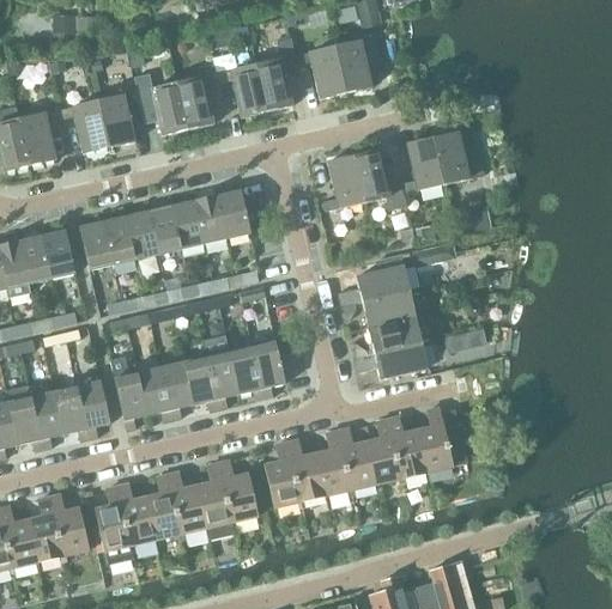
[(355,0),(363,28),(383,22),(377,0),(355,0)]
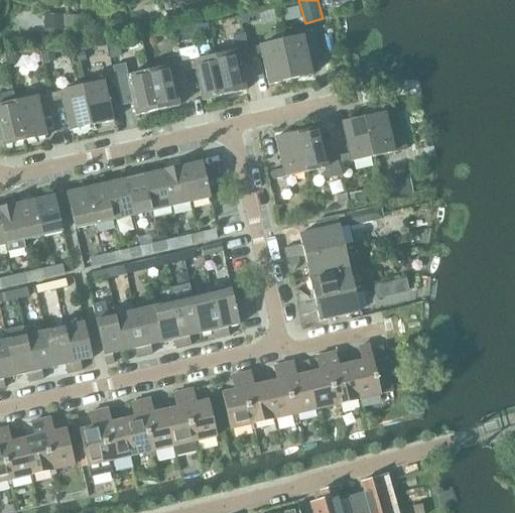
[(45,12),(45,27),(62,27),(61,12),(45,12)]
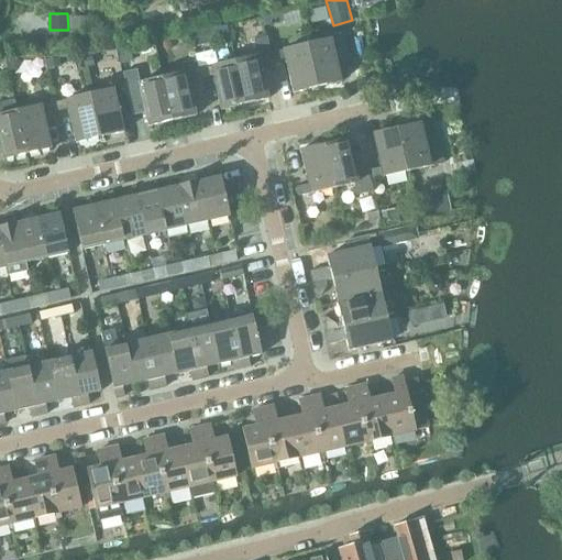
[(73,14),(73,29),(89,28),(89,14),(73,14)]
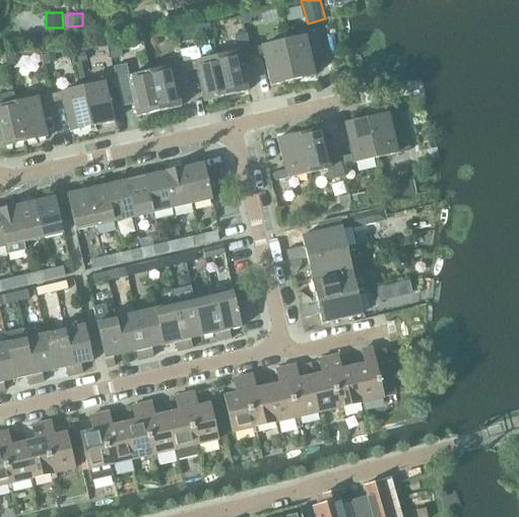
[(306,33),(283,39),(294,78),(315,73),(311,54),(323,52),(318,29),(306,33)]
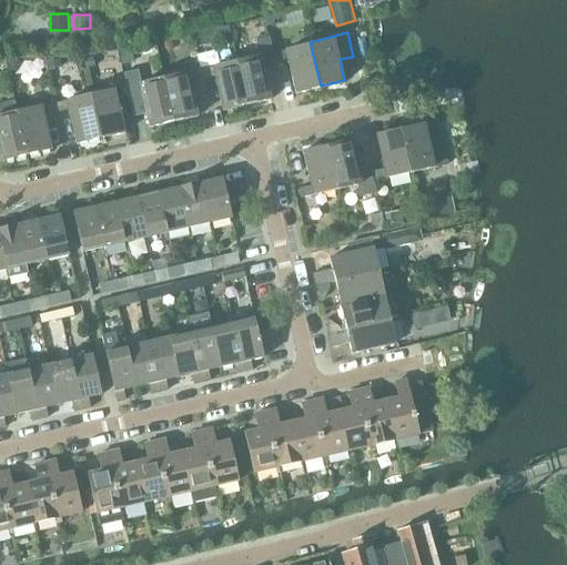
[(286,48),(274,51),(275,60),(289,57),(296,91),(321,86),(310,42),(286,48)]
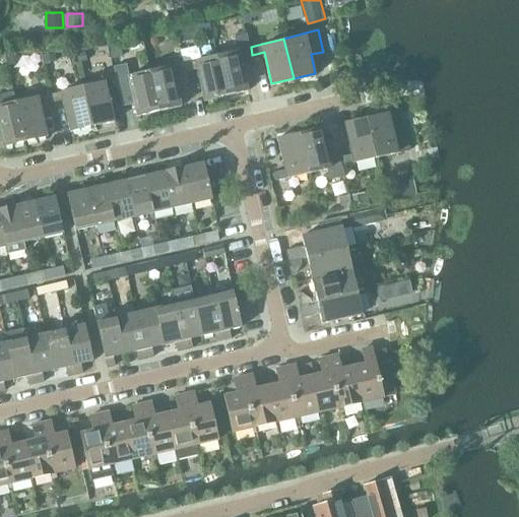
[(118,45),(110,47),(113,58),(121,56),(118,45)]
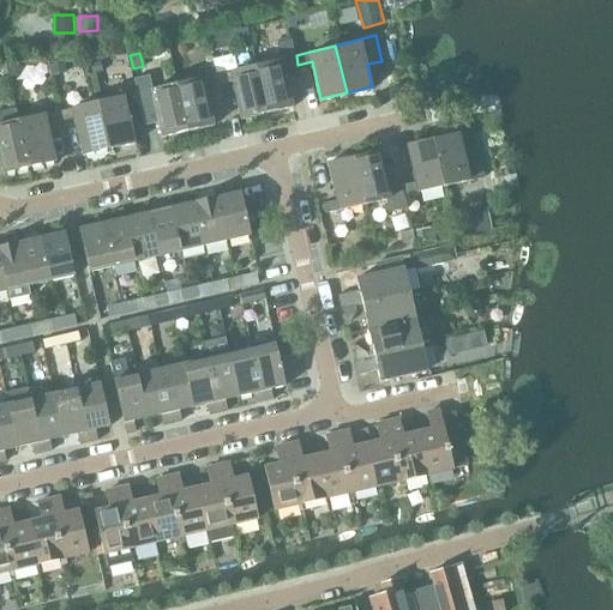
[(282,58),(257,64),(268,110),(293,104),(284,67),(298,65),(296,55),(282,58)]
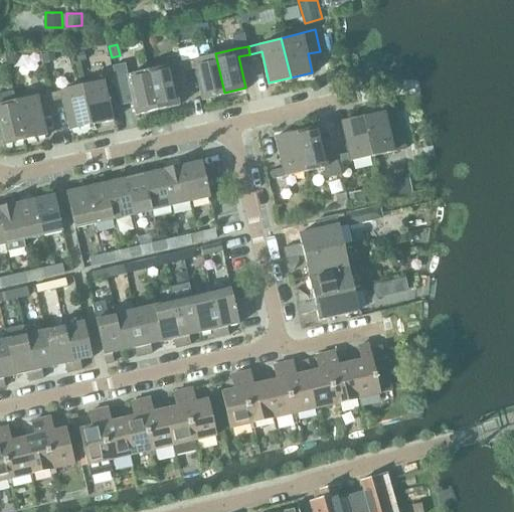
[(169,63),(149,68),(158,109),(180,104),(172,71),(184,69),(182,61),(180,53),(167,56),(169,63)]
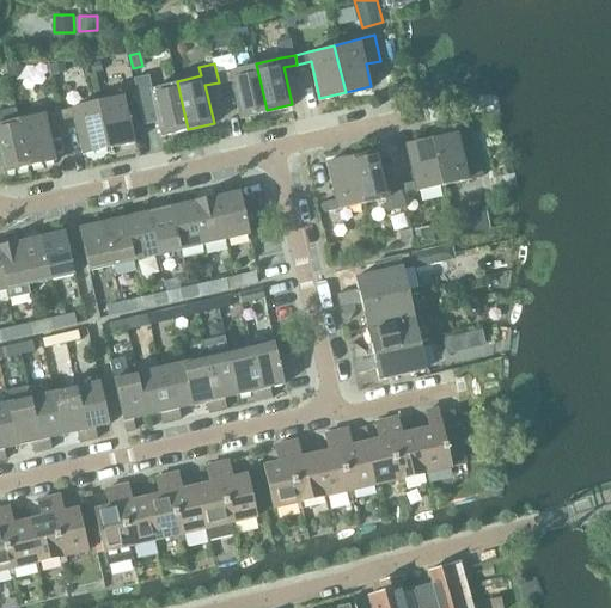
[(230,69),(217,73),(219,83),(232,79),(240,116),(267,110),(256,63),(230,69)]
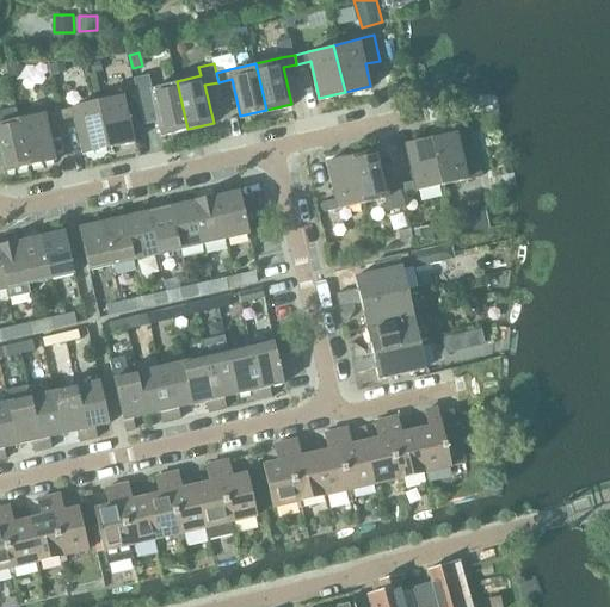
[(134,76),(137,91),(140,100),(145,122),(158,119),(161,135),(188,129),(177,81),(152,87),(149,73),(134,76)]
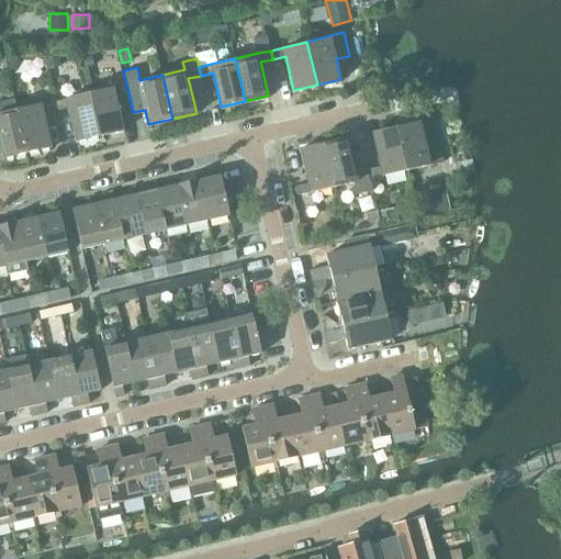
[(114,86),(90,91),(100,135),(124,130),(116,96),(128,92),(126,84),(114,87),(114,86)]
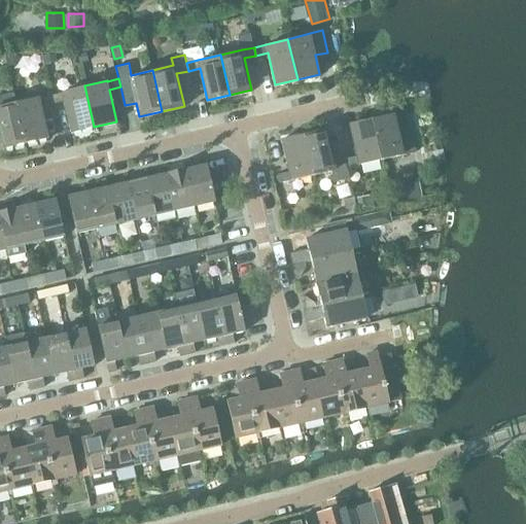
[(62,92),(50,94),(53,102),(64,100),(71,132),(94,127),(84,85),(62,91),(62,92)]
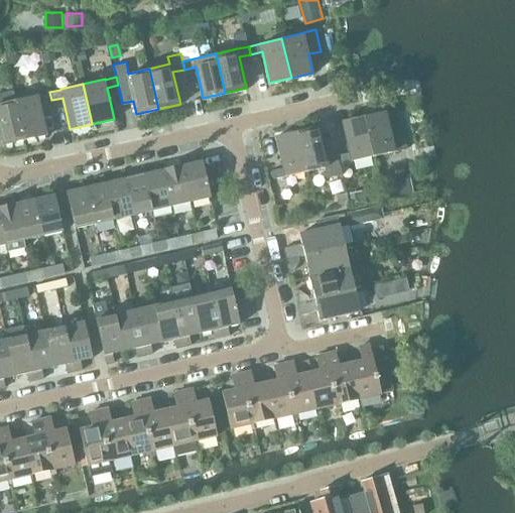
[(0,129),(3,144),(25,139),(16,99),(14,89),(10,90),(0,92),(0,129)]
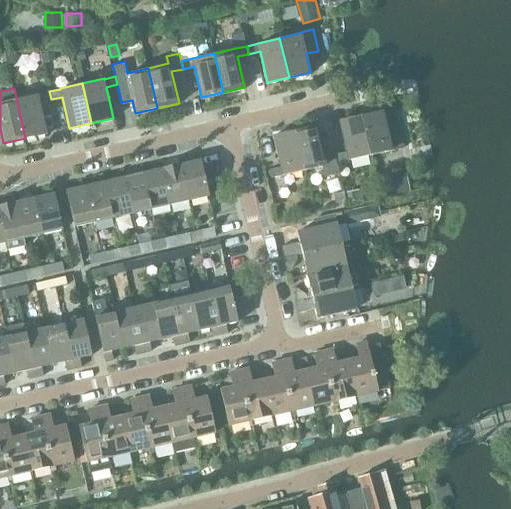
[(38,93),(16,98),(25,138),(47,133),(40,102),(51,99),(49,91),(38,94),(38,93)]
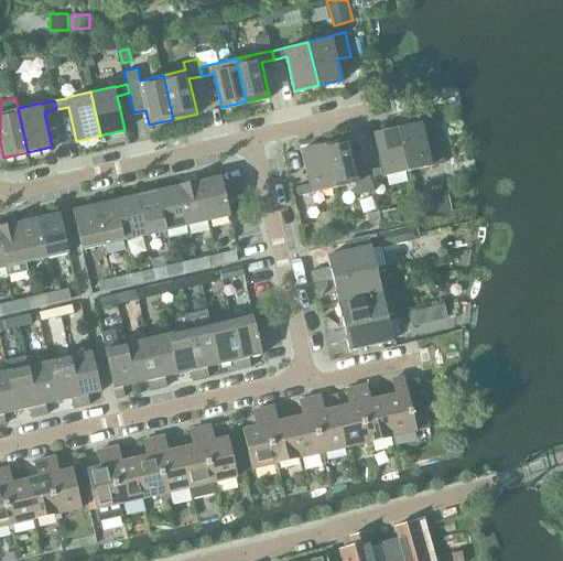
[(422,120),(398,126),(408,169),(432,163),(444,160),(437,130),(424,133),(422,120)]
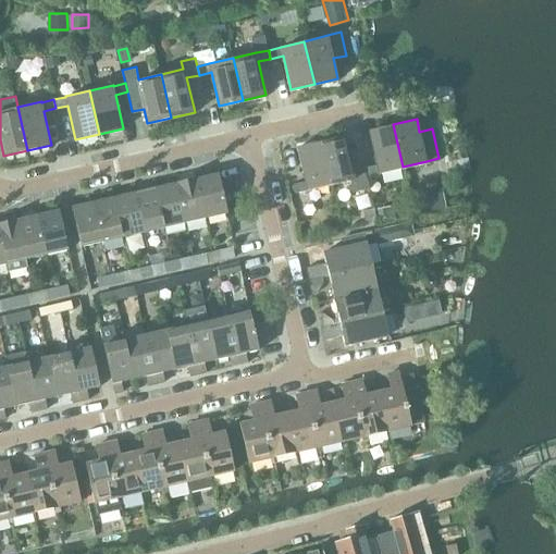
[(377,163),(365,167),(367,175),(379,172),(403,167),(393,124),(369,130),(377,163)]
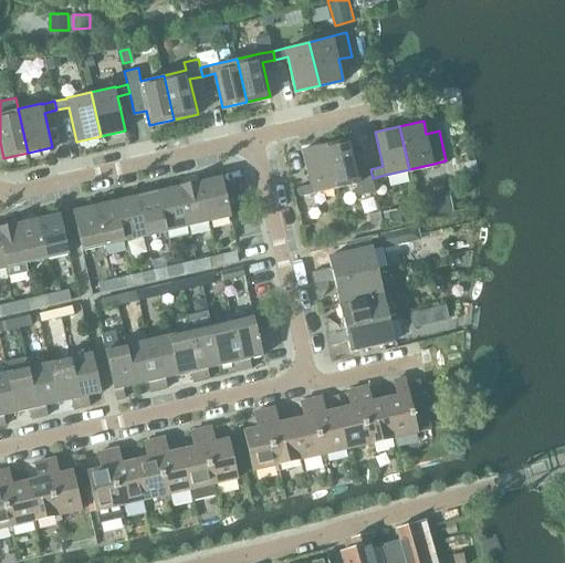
[(351,137),(326,143),(336,187),(361,181),(361,180),(373,178),(370,169),(358,171),(351,137)]
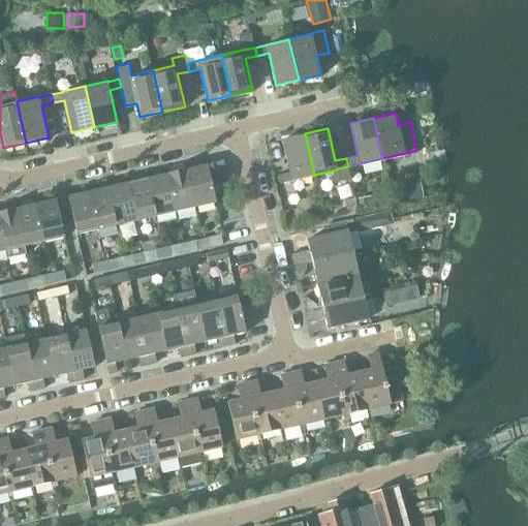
[(314,175),(305,133),(282,138),(289,171),(278,174),(280,182),(291,179),(291,180),(314,175)]
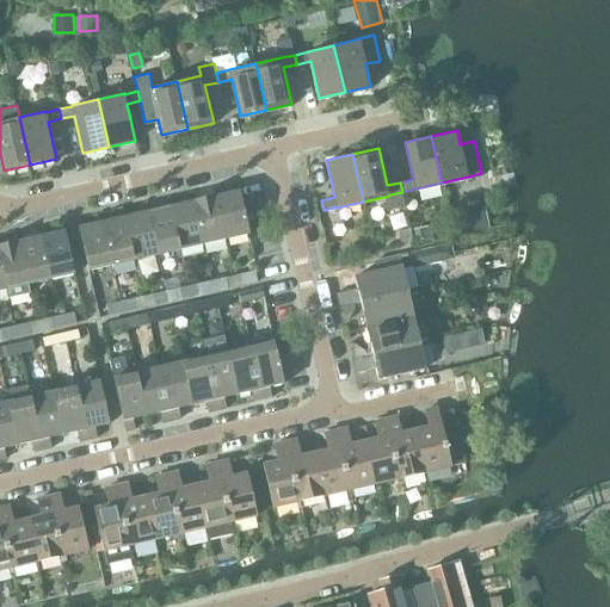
[(240,189),(216,193),(227,236),(250,231),(240,189)]
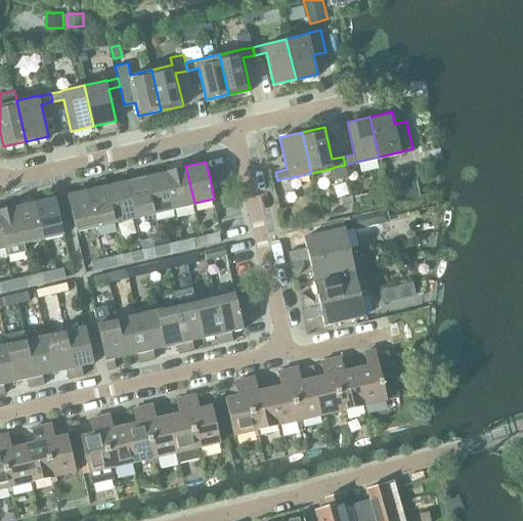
[(185,166),(166,171),(175,208),(194,203),(185,166)]
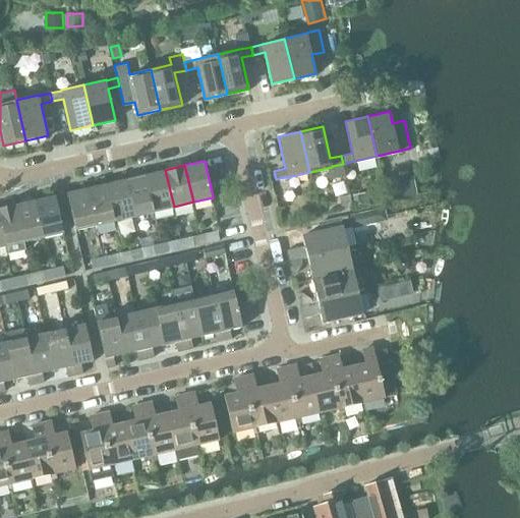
[(165,170),(146,174),(154,211),(174,207),(165,170)]
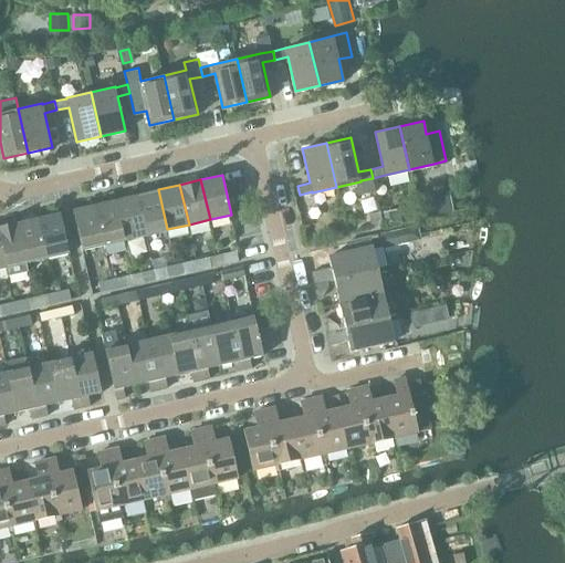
[(158,189),(137,195),(146,235),(167,229),(158,189)]
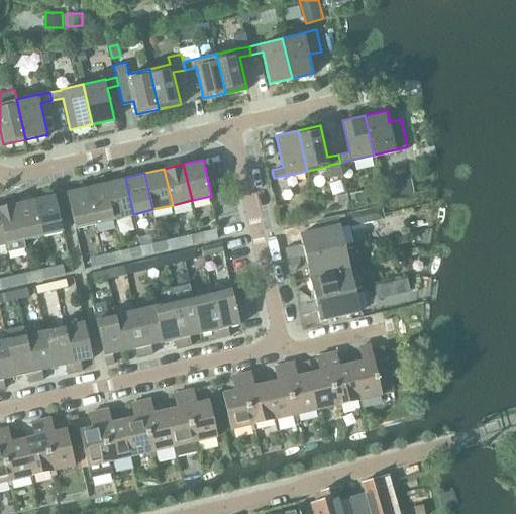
[(125,178),(106,182),(114,218),(133,214),(125,178)]
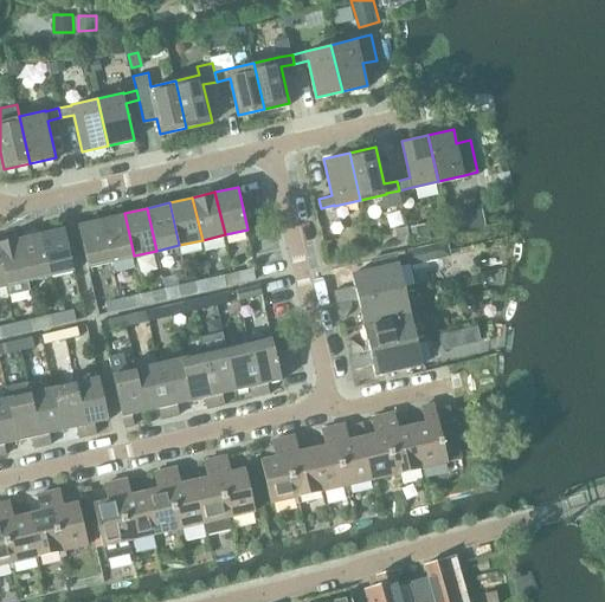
[(448,214),(451,233),(475,228),(470,209),(448,214)]
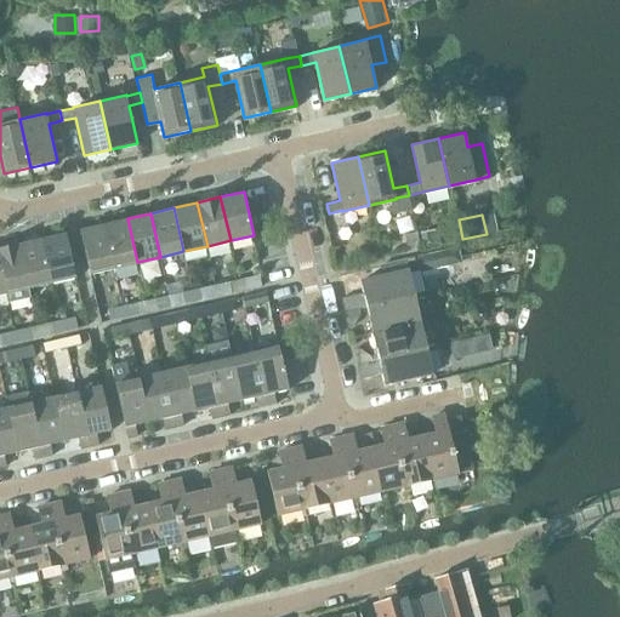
[(128,218),(104,223),(114,267),(137,262),(128,218)]
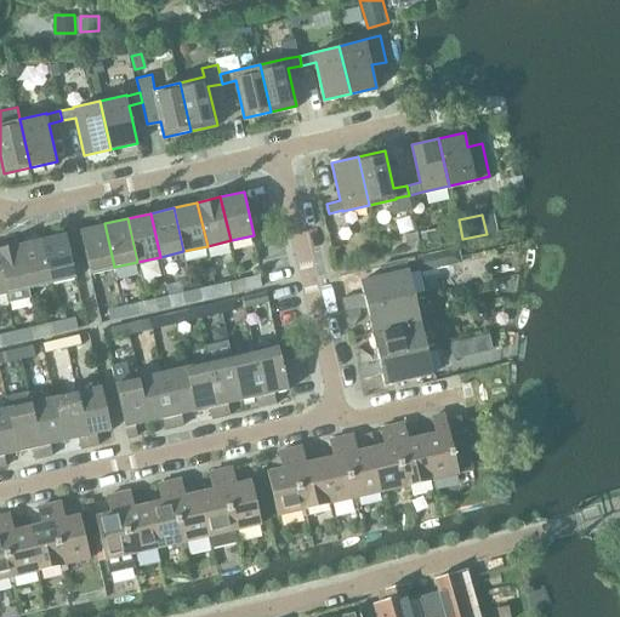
[(114,267),(104,223),(80,229),(91,273),(114,267)]
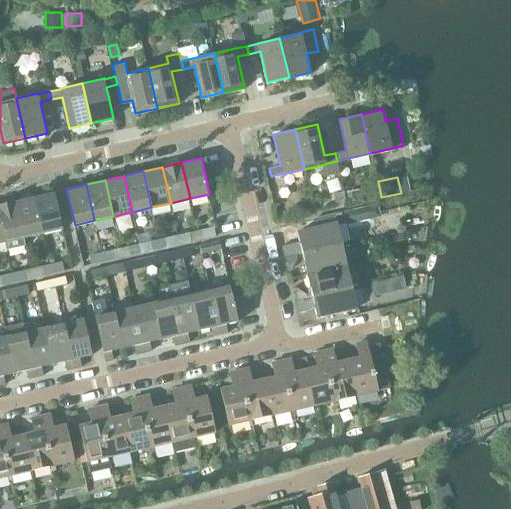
[(334,192),(337,206),(347,203),(344,190),(334,192)]
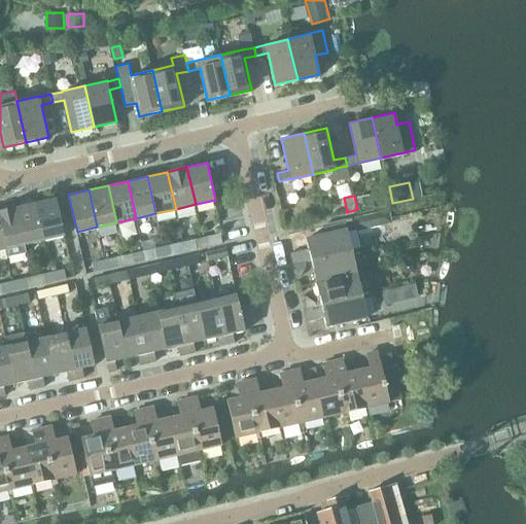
[(56,198),(36,202),(44,239),(65,235),(56,198)]
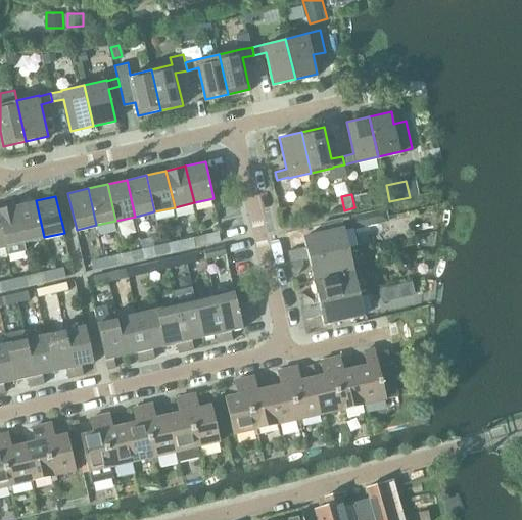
[(36,200),(16,204),(25,241),(44,237),(36,200)]
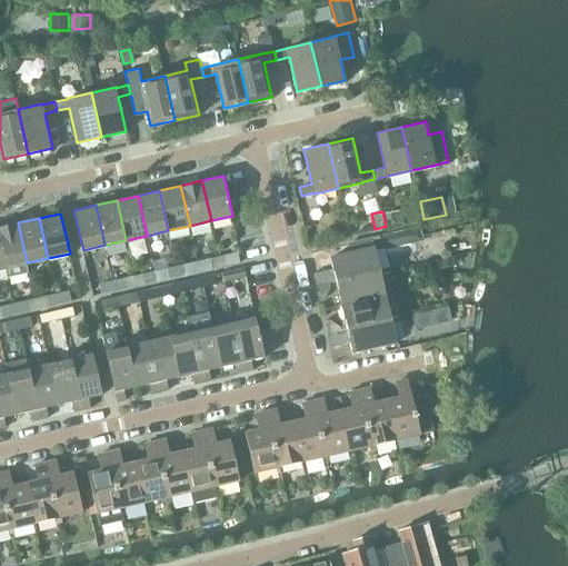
[(0,227),(0,244),(6,268),(7,276),(29,270),(27,262),(18,222),(0,227)]
